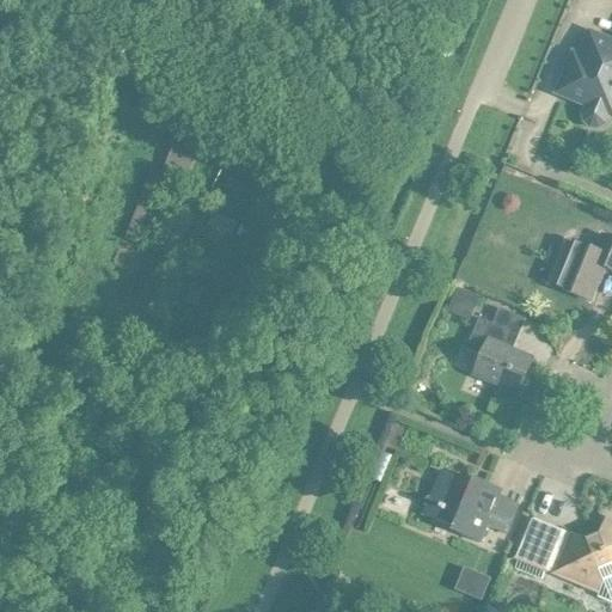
[(587,103),(582,115),(583,122),(589,128),(598,127),(605,124),(609,112),(611,114),(611,112),(611,44),(589,35),(575,73),(568,69),(560,92),(587,103)]
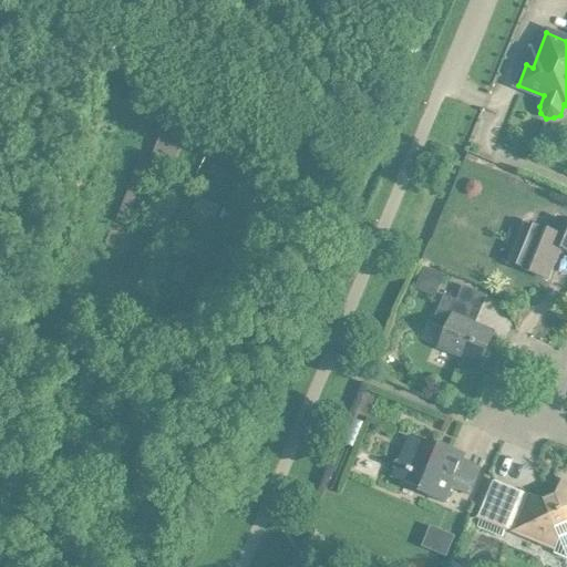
[(566,220),(557,217),(552,233),(532,224),(514,266),(545,279),(558,248),(566,250),(566,220)]
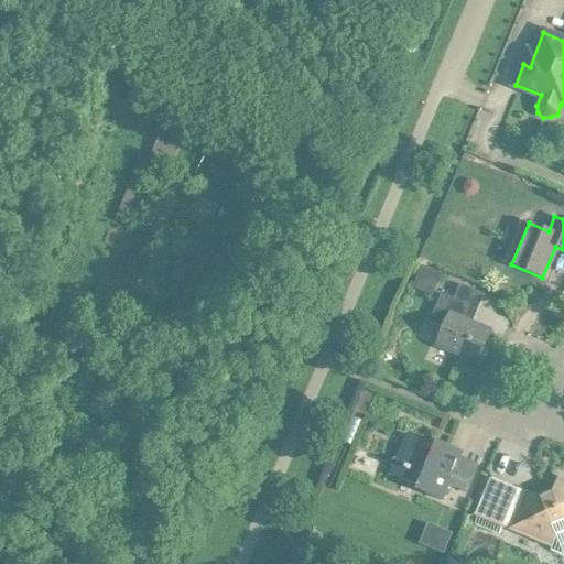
[(432,296),(440,277),(420,268),(412,288),(432,296)]
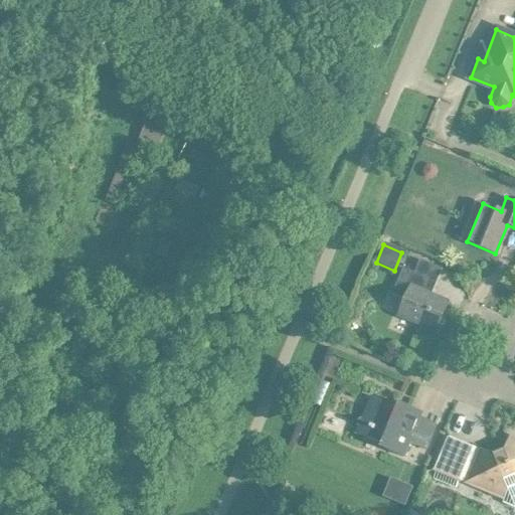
[(448,302),(430,295),(442,267),(419,258),(413,273),(402,268),(391,295),(404,300),(398,315),(436,331),(448,302)]
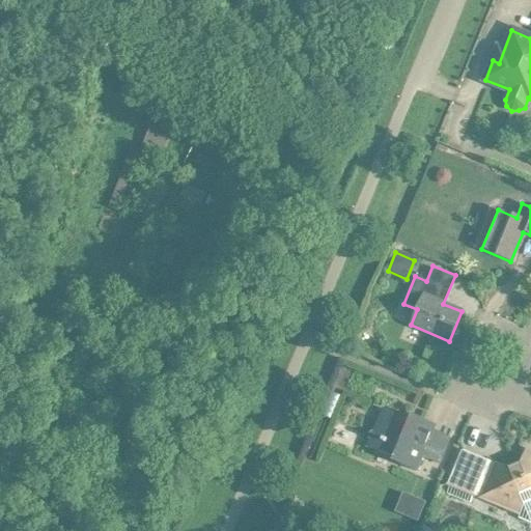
[(435,425),(419,419),(418,423),(382,408),(372,431),(369,435),(369,440),(366,447),(401,462),(400,465),(416,471),(422,456),(438,464),(448,437),(432,430),(435,425)]
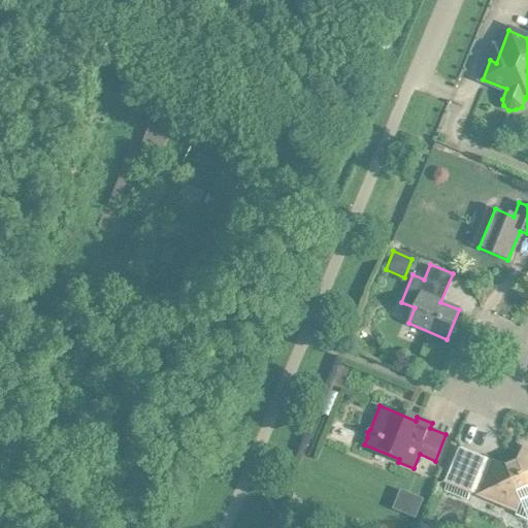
[(471,492),(516,510),(514,515),(527,521),(527,520),(527,449),(523,447),(517,463),(506,467),(458,447),(444,481),(448,483),(444,492),(467,501),(471,492)]
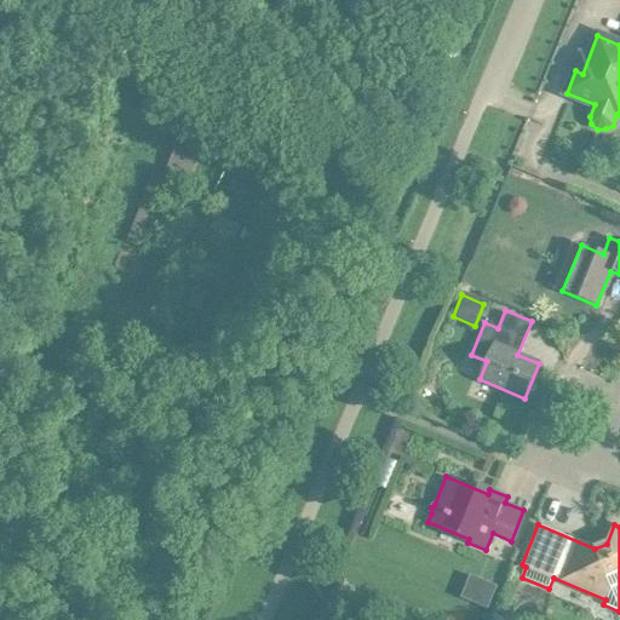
[(487,609),(497,586),(482,580),(474,603),(487,609)]
